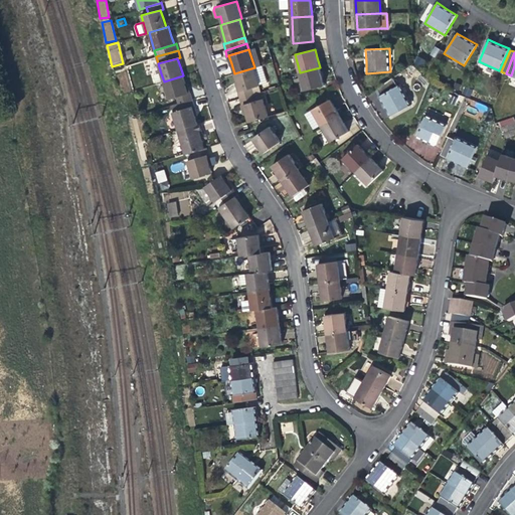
[(237,83),(239,92),(260,86),(254,67),(234,73),(237,83)]
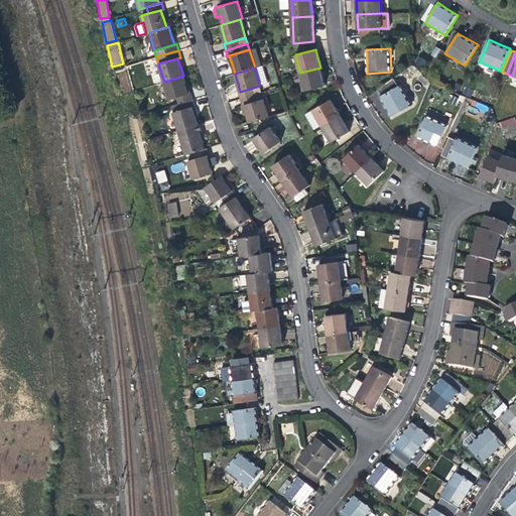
[(323,76),(320,68),(300,73),(305,91),(326,85),(323,76)]
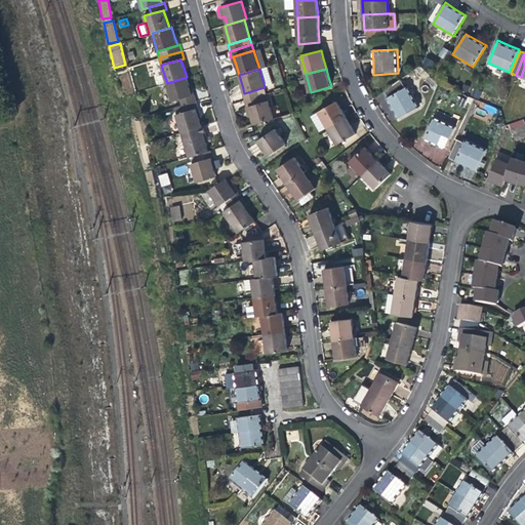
[(128,73),(120,75),(123,88),(131,85),(128,73)]
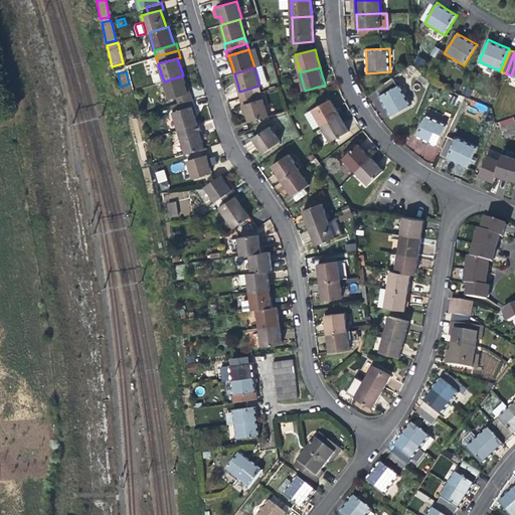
[(157,83),(164,81),(161,73),(155,75),(157,83)]
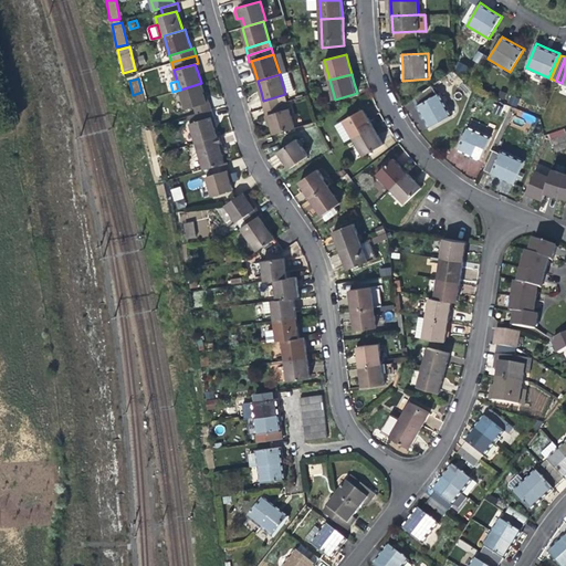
[(186,109),(194,107),(207,103),(203,93),(201,83),(180,90),(186,109)]
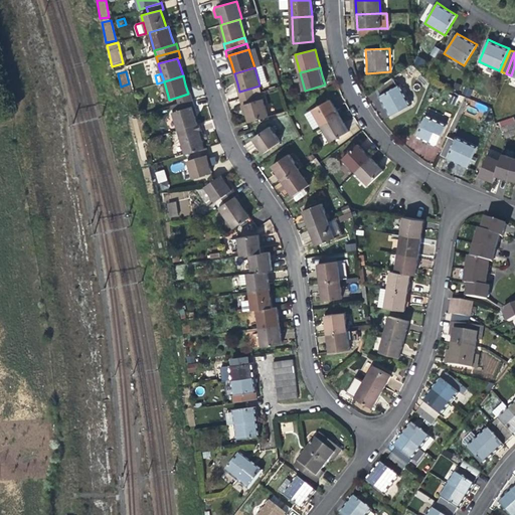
[(378,89),(381,95),(398,86),(393,77),(378,89)]
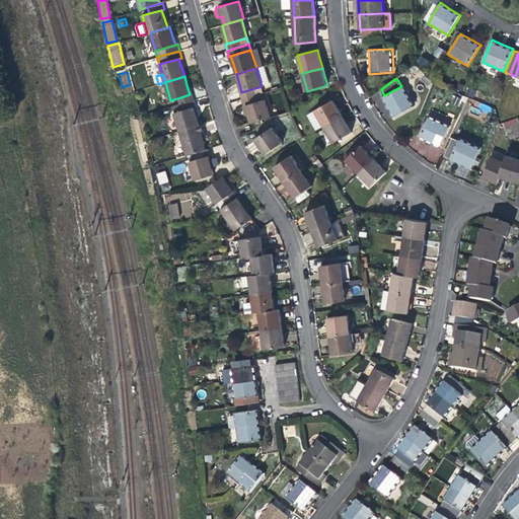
[(403,85),(401,86),(384,95),(381,97),(388,108),(393,118),(415,105),(403,85)]
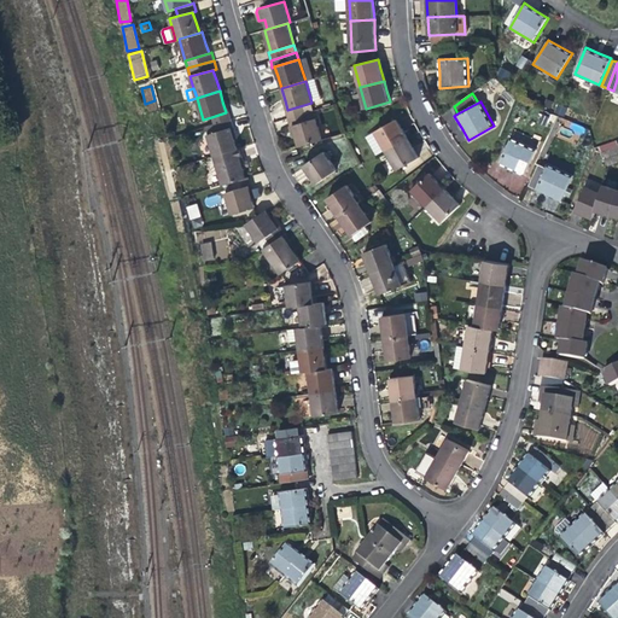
[(312,103),(287,110),(285,110),(287,118),(314,110),(312,103)]
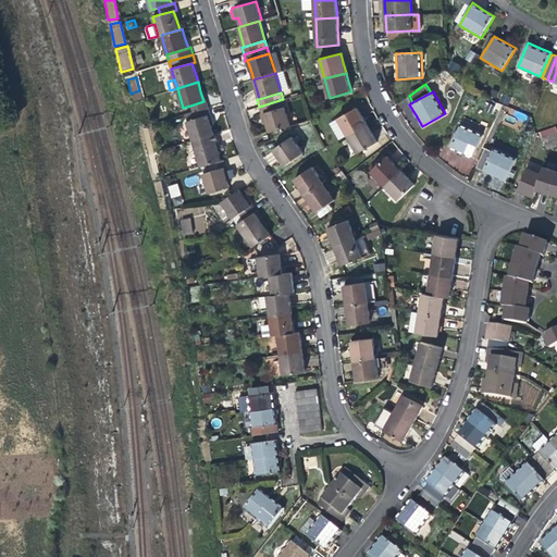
[(261,113),(263,112),(285,107),(283,99),(259,107),(261,113)]
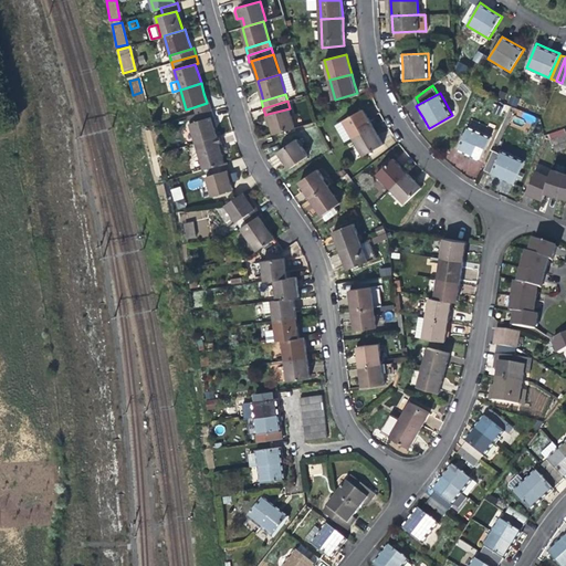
[(209,102),(207,103),(194,107),(196,114),(211,108),(209,102)]
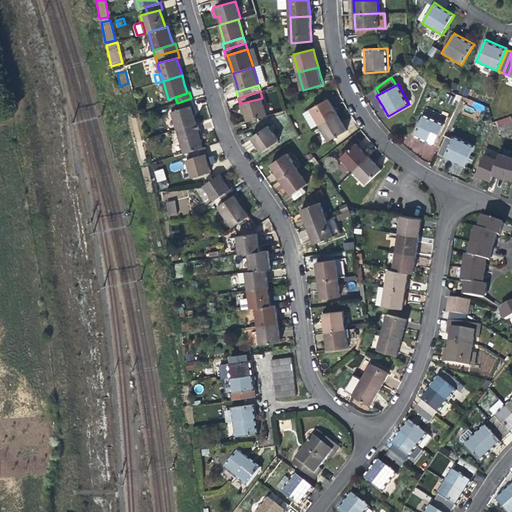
[(179,109),(191,105),(193,104),(191,98),(177,103),(179,109)]
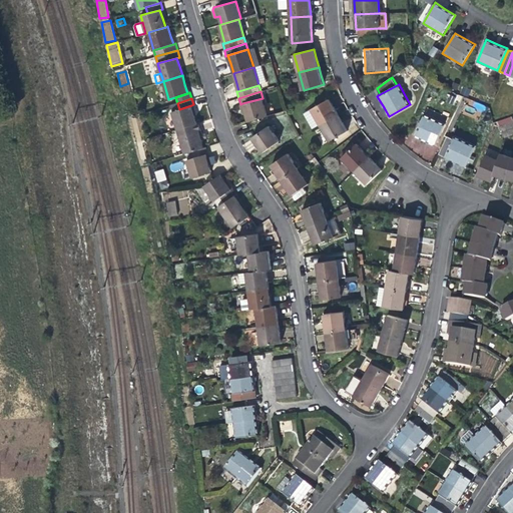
[(263,98),(242,103),(244,111),(247,122),(268,116),(263,98)]
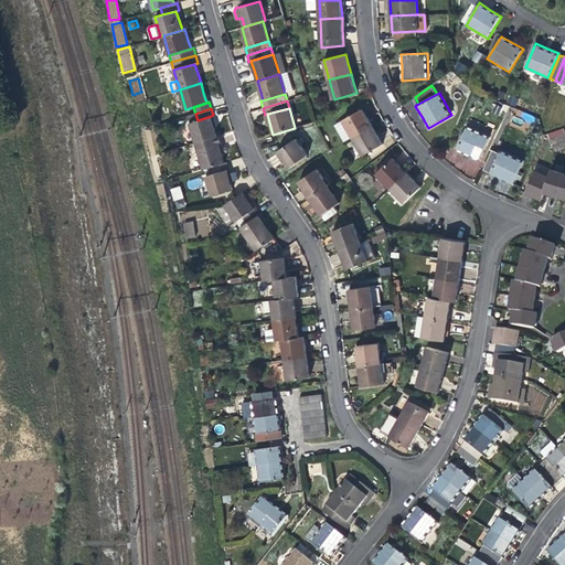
[(343,120),(353,138),(373,127),(369,119),(362,109),(343,120)]
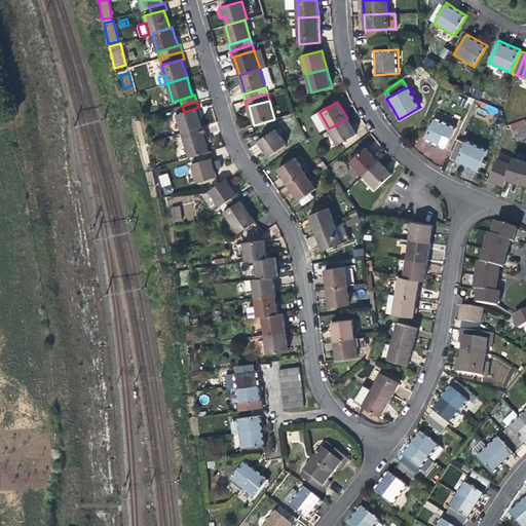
[(198,116),(196,108),(184,112),(177,114),(182,133),(189,130),(201,127),(198,116)]
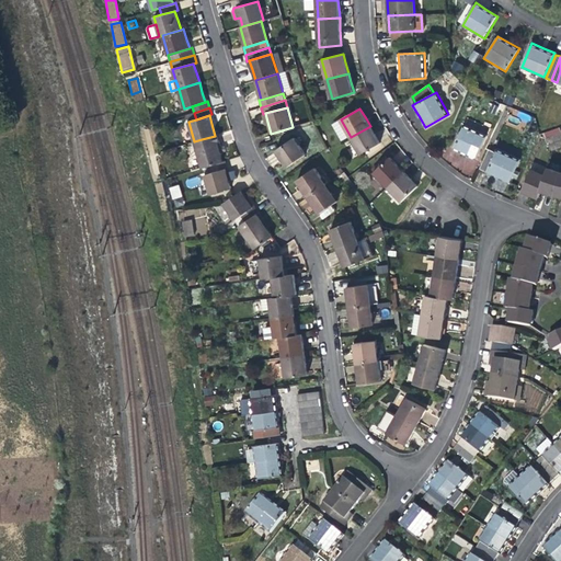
[(465,155),(476,160),(487,135),(464,125),(453,149),(465,155)]
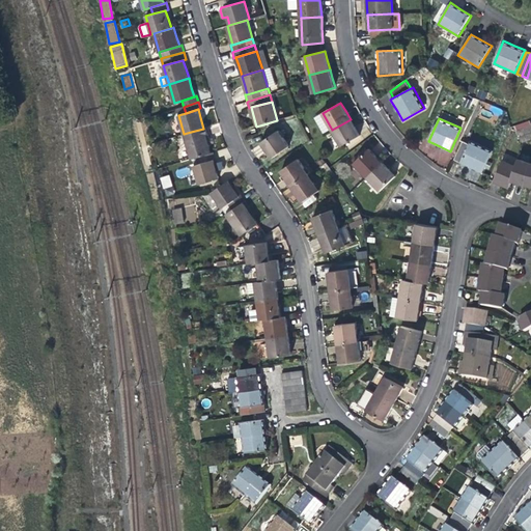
[(355,128),(351,119),(332,130),(341,146),(360,136),(355,128)]
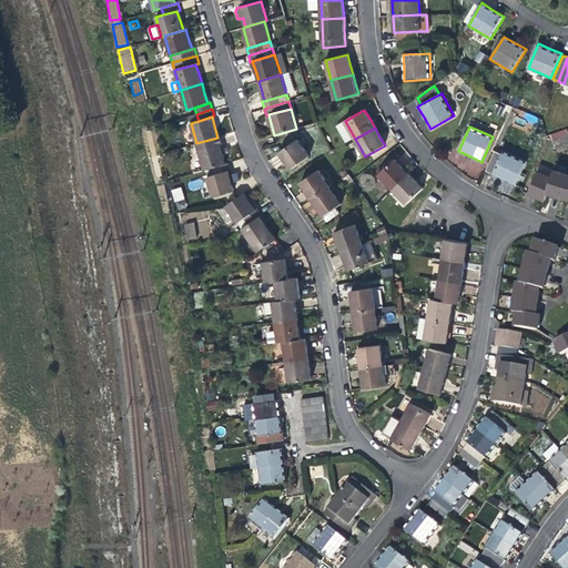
[(559,153),(567,149),(567,133),(554,139),(559,153)]
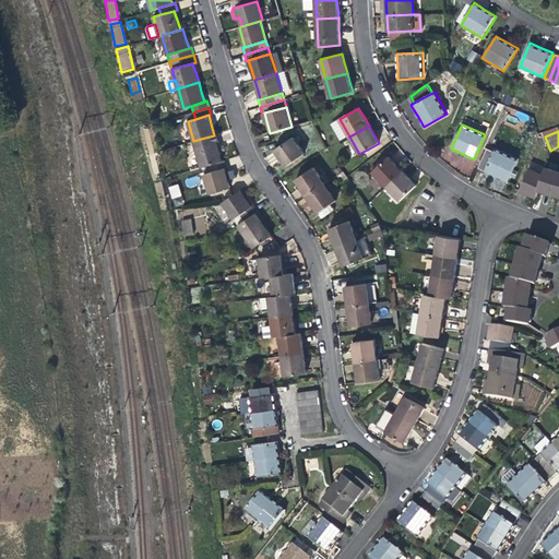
[(203,146),(216,142),(219,141),(217,134),(214,135),(201,139),(203,146)]
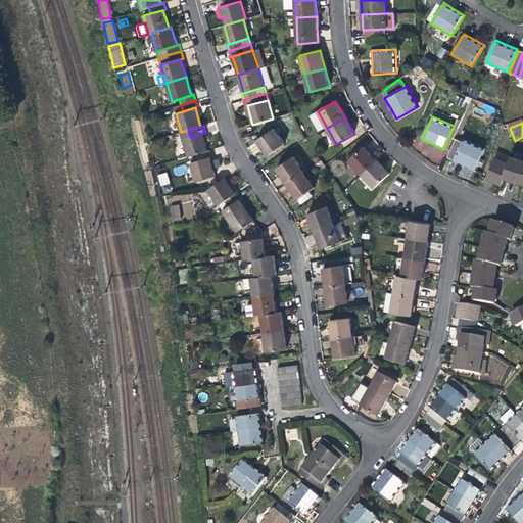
[(274,129),(257,140),(264,149),(269,155),(285,144),(274,129)]
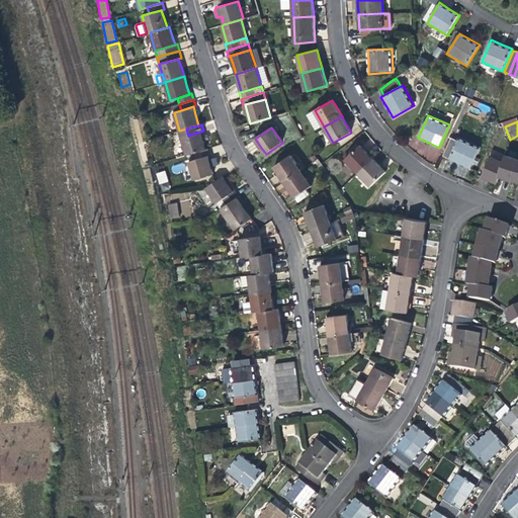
[(200,132),(188,136),(181,138),(187,156),(193,154),(206,150),(203,140),(200,132)]
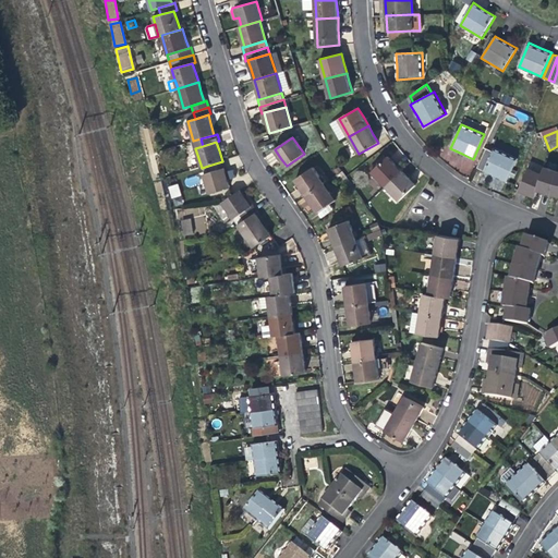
[(484,172),(493,152),(485,147),(476,169),(484,172)]
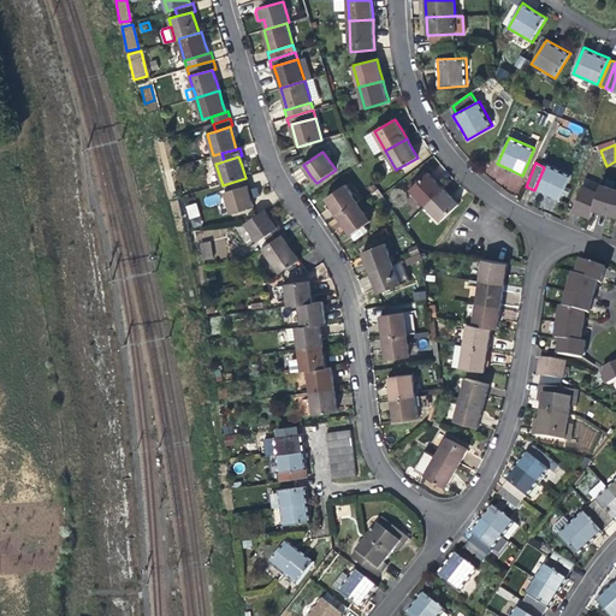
[(546,164),(544,167),(534,190),(545,195),(560,201),(572,175),(546,164)]
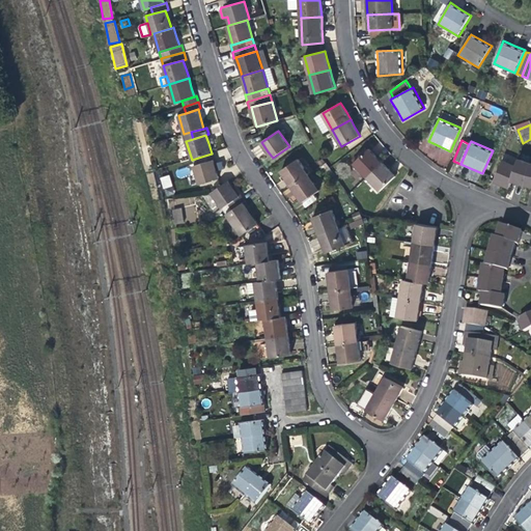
[(354,163),(367,177),(382,163),(376,157),(368,149),(354,163)]
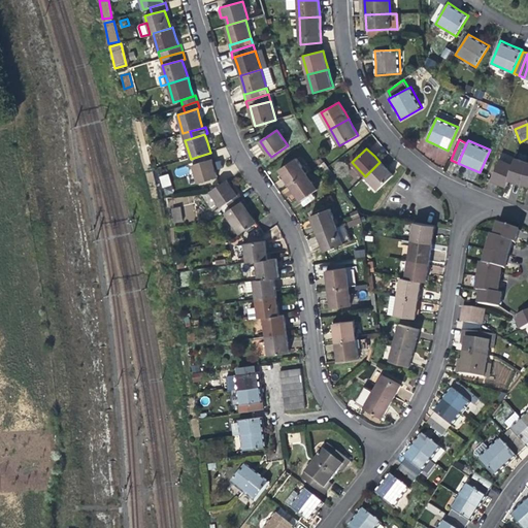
[(199,163),(211,159),(215,158),(212,152),(210,153),(197,157),(199,163)]
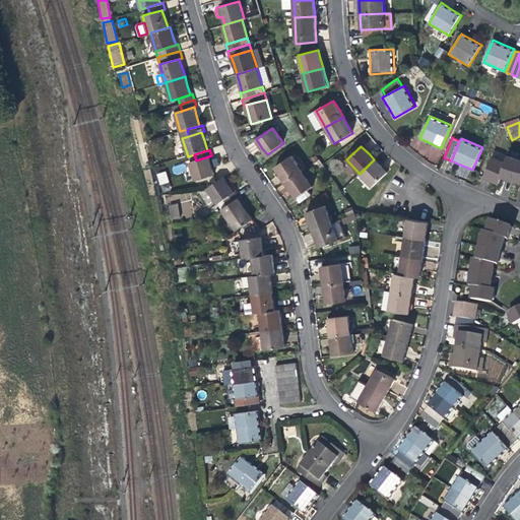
[(211,165),(208,156),(196,160),(189,163),(195,180),(214,175),(211,165)]
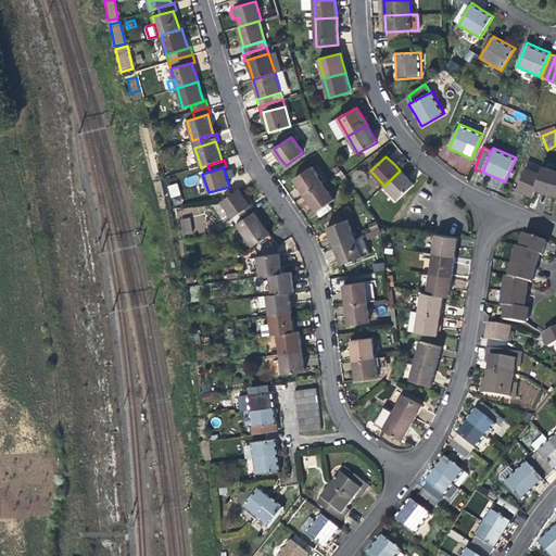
[(301,188),(305,196),(324,184),(312,167),(294,179),(301,188)]
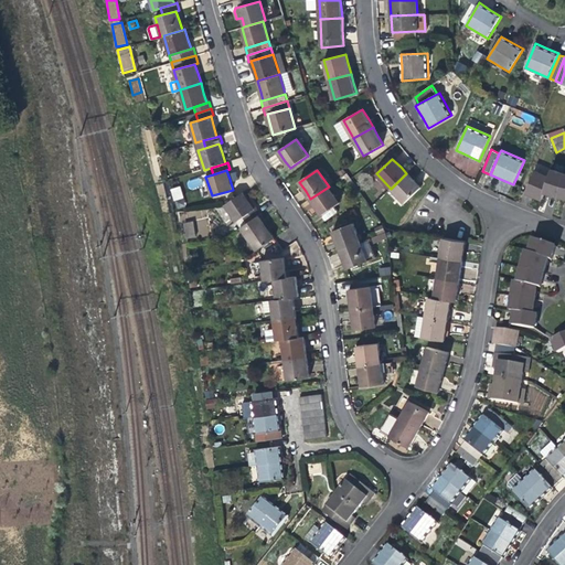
[(558,195),(564,177),(564,173),(552,170),(548,178),(544,190),(553,193),(558,195)]
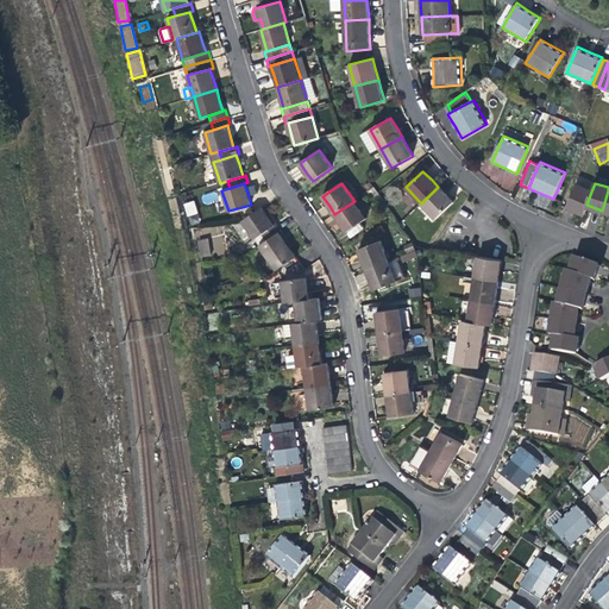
[(584,213),(586,205),(591,192),(576,186),(567,207),(576,211),(584,213)]
